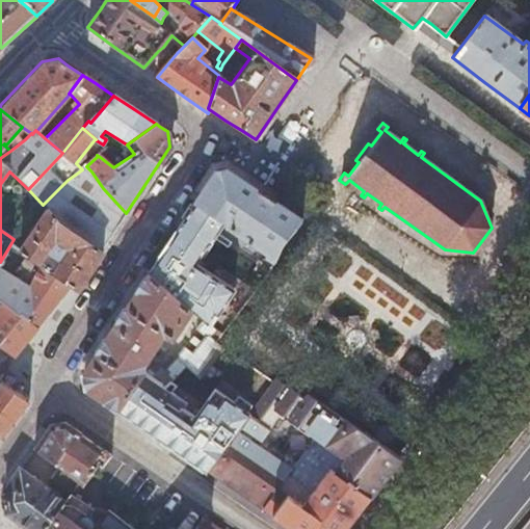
[(283,150),(299,157),(309,138),(292,130),(283,150)]
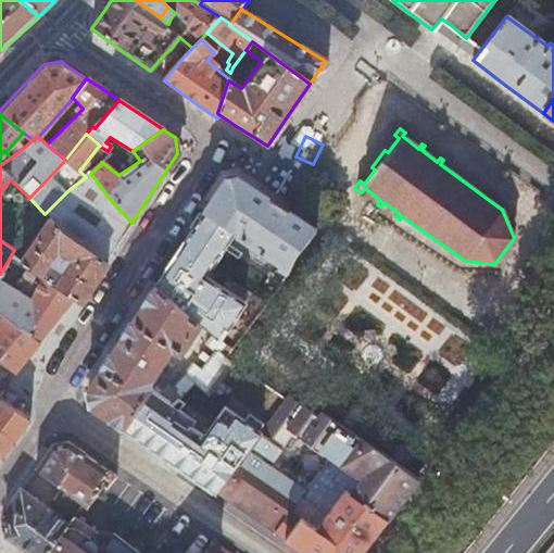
[(86,177),(90,174),(102,163),(101,162),(111,153),(108,151),(99,146),(79,171),(86,177)]
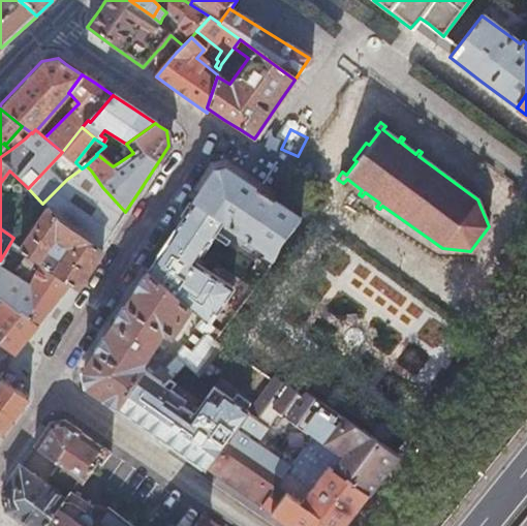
[(125,213),(125,212),(102,187),(91,171),(86,165),(82,168),(78,172),(67,179),(42,204),(48,209),(58,220),(100,250),(112,233),(125,213)]
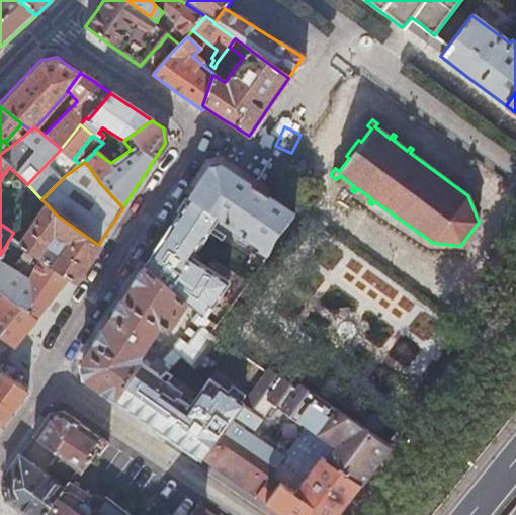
[(222,167),(206,171),(189,197),(218,218),(211,226),(234,242),(240,232),(253,241),(247,250),(248,251),(252,254),(251,255),(257,258),(262,262),(274,237),(291,215),(256,190),(253,188),(222,167)]
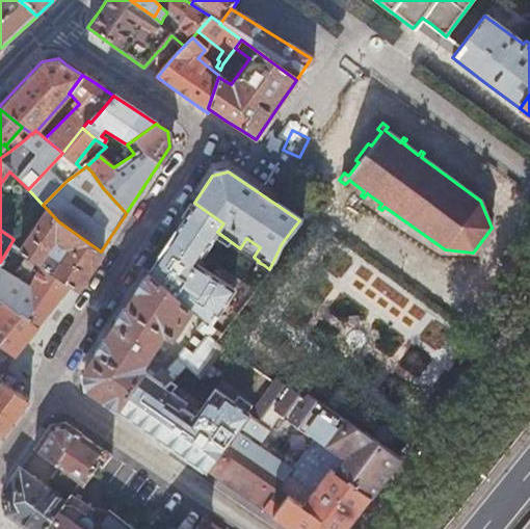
[(194,203),(148,274),(189,311),(202,322),(213,332),(269,269),(264,265),(258,262),(259,261),(255,258),(254,257),(240,248),(217,232),(223,223),(194,203)]
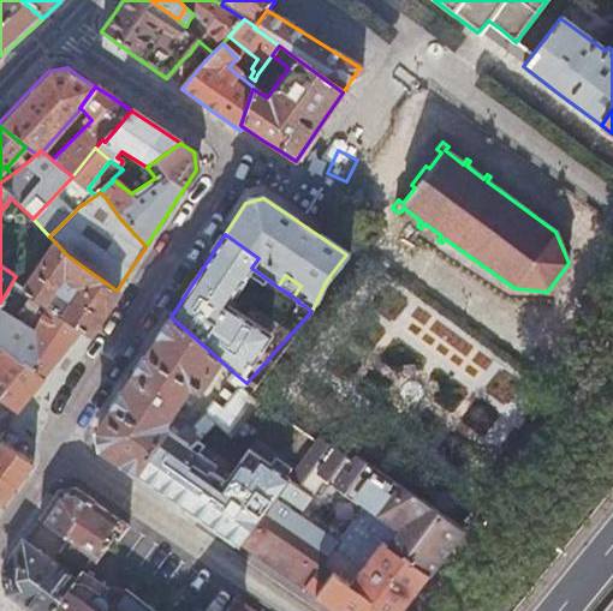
[(101,313),(117,291),(67,256),(55,243),(22,293),(45,307),(54,293),(70,304),(60,317),(79,330),(78,331),(85,336),(101,313)]
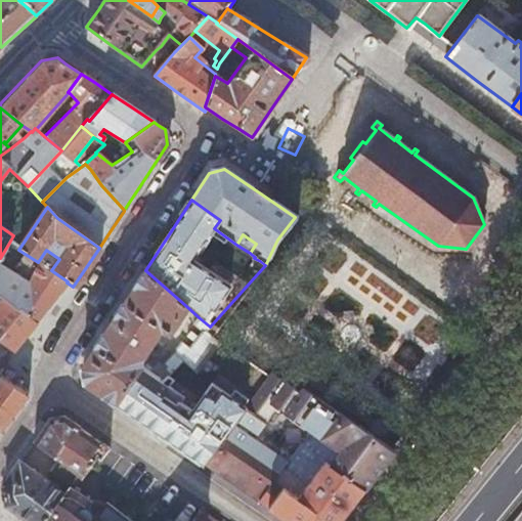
[(51,302),(67,283),(68,281),(51,270),(38,262),(18,250),(5,270),(0,266),(0,260),(1,260),(1,259),(0,258),(0,295),(4,298),(22,312),(24,310),(36,321),(51,302)]
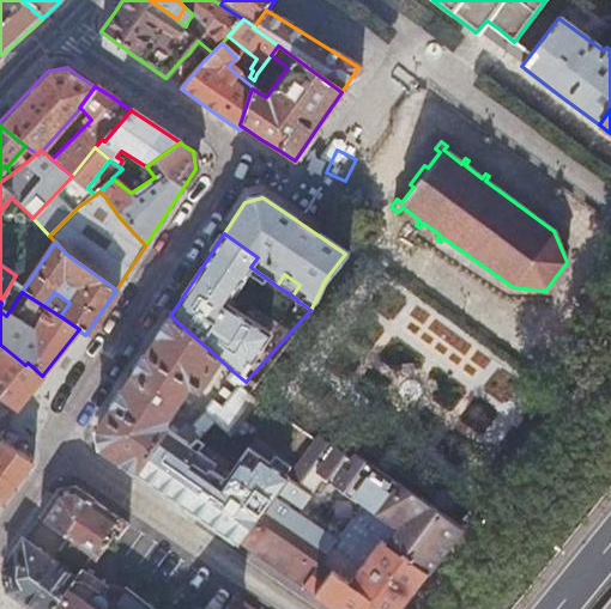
[(218,358),(170,316),(131,376),(95,431),(98,448),(113,457),(134,473),(163,430),(163,420),(187,383),(194,388),(199,387),(218,358)]
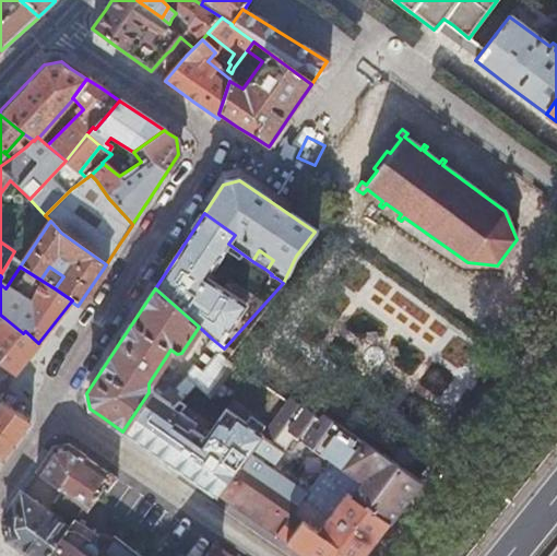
[(25,361),(38,343),(25,331),(23,333),(4,318),(0,322),(0,354),(3,356),(0,361),(0,369),(11,378),(25,361)]
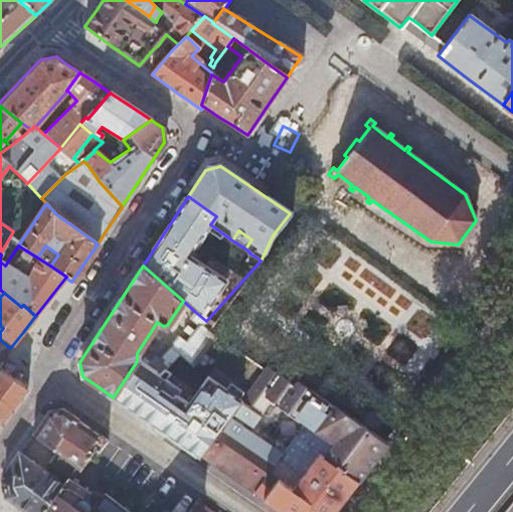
[(195,366),(215,340),(201,328),(206,321),(195,312),(188,319),(199,328),(178,353),(169,347),(157,359),(152,356),(149,361),(143,357),(139,362),(155,373),(158,375),(162,371),(178,355),(195,366)]
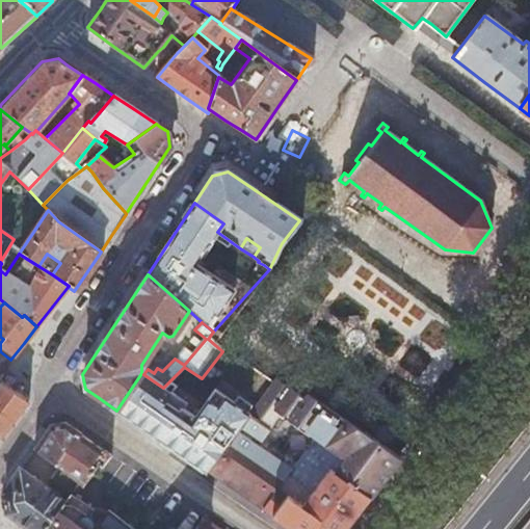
[(141,373),(116,411),(208,473),(249,418),(212,392),(194,417),(167,399),(173,387),(167,384),(163,388),(160,386),(143,374),(141,373)]
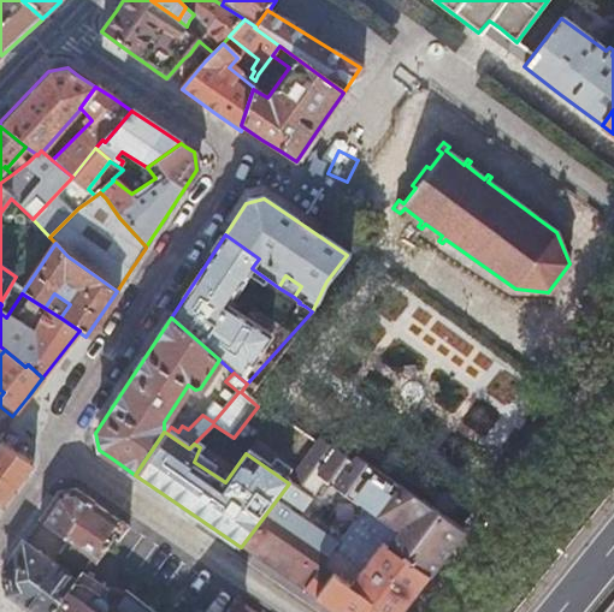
[(446,553),(462,532),(354,458),(350,463),(320,443),(317,447),(289,483),(312,499),(324,482),(399,532),(387,548),(427,575),(446,553)]
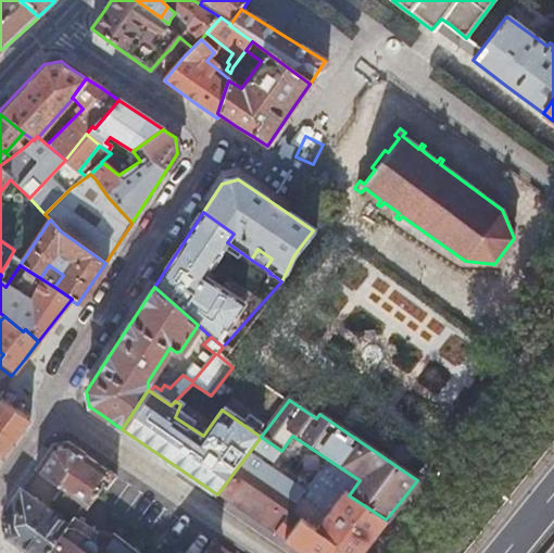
[(27,419),(12,407),(11,409),(0,401),(0,453),(3,450),(20,429),(27,419)]
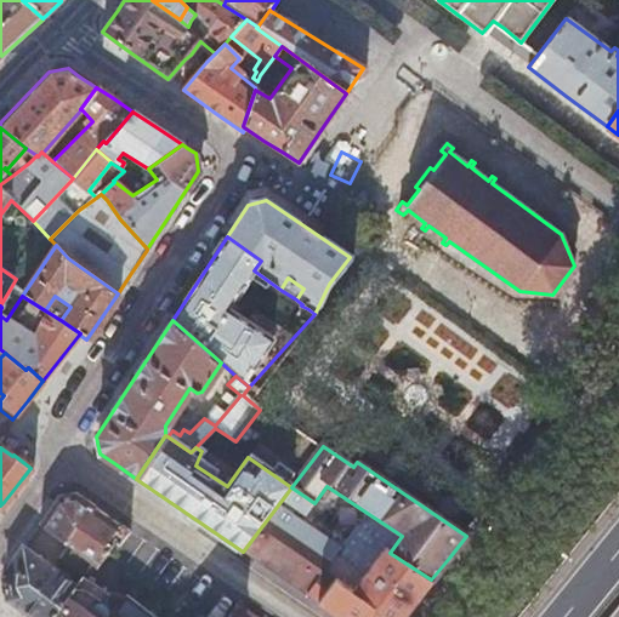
[(314,503),(291,487),(243,552),(274,573),(307,595),(324,571),(341,549),(300,523),(314,503)]
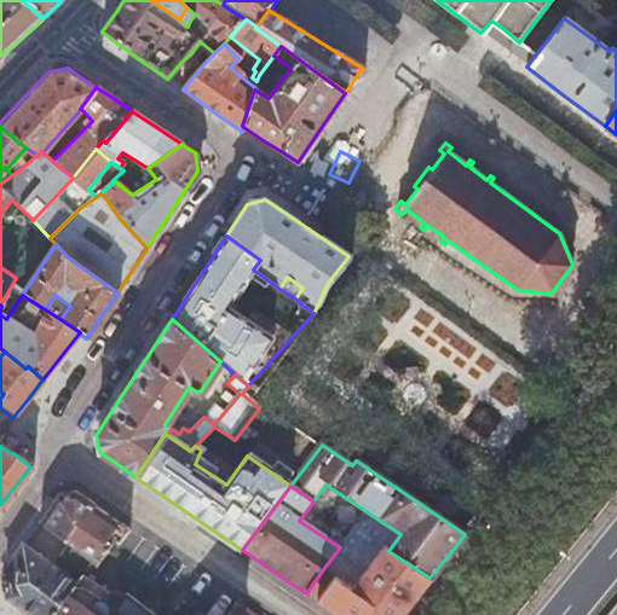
[(47,510),(39,523),(69,545),(92,562),(94,564),(114,540),(119,541),(127,532),(108,518),(90,505),(91,505),(82,499),(74,493),(56,497),(47,510)]
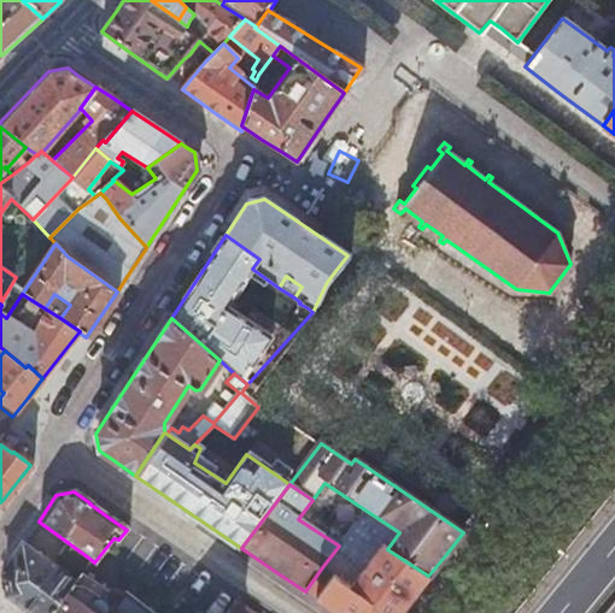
[(400,612),(408,603),(428,576),(387,549),(364,534),(334,576),(322,567),(305,591),(326,606),(333,612),(400,612)]
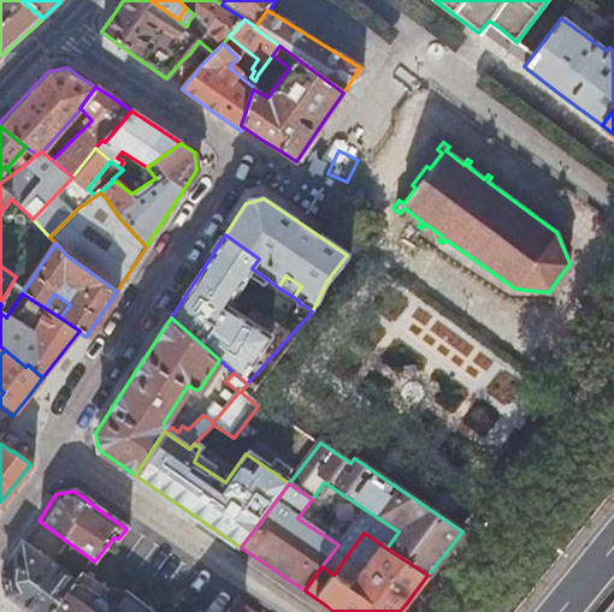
[(92,559),(69,542),(57,558),(80,575),(81,572),(92,559)]
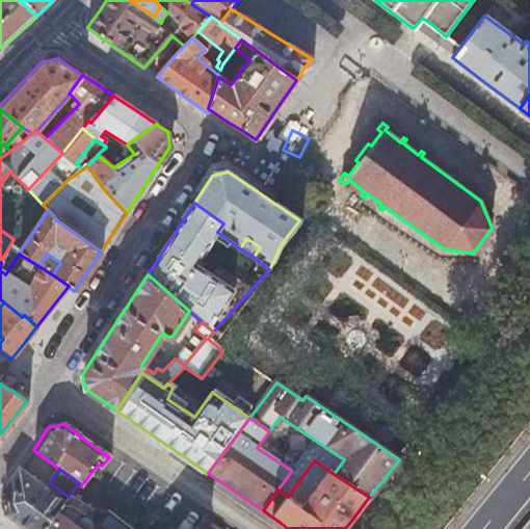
[(20,524),(26,528),(46,528),(62,506),(19,472),(17,475),(2,497),(4,512),(20,524)]
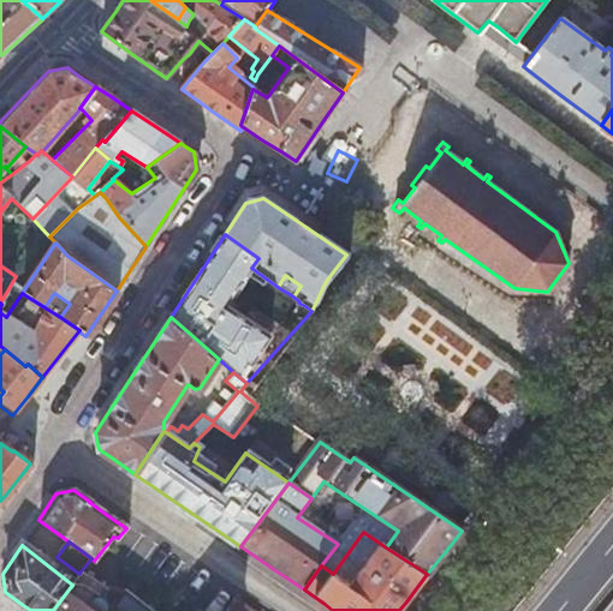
[(147,610),(126,594),(117,606),(117,610),(95,610),(93,609),(102,606),(103,607),(107,601),(99,595),(103,587),(81,571),(79,574),(79,575),(72,585),(53,610),(147,610)]
